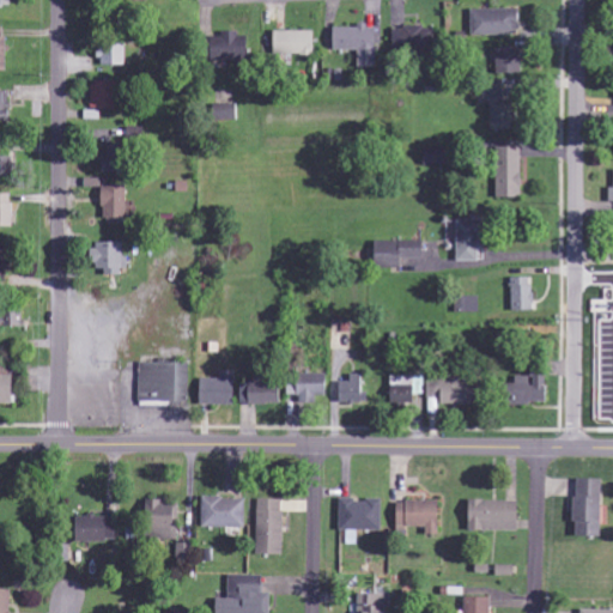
[(515,10),(473,11),(473,37),(516,36),(515,10)]
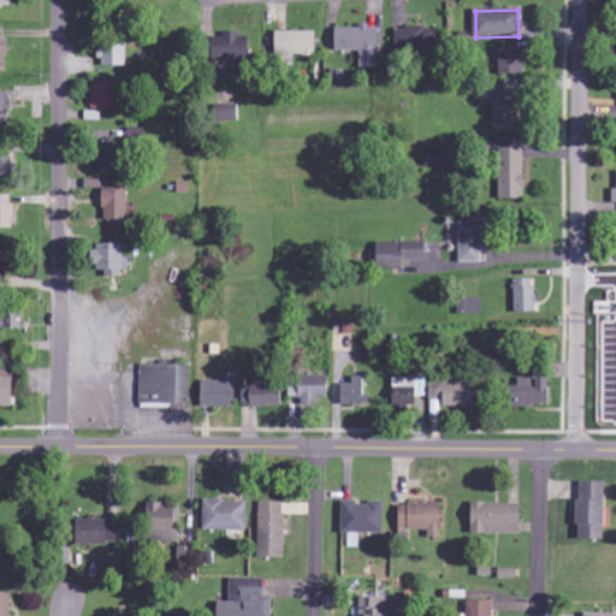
[(335,49),(375,51),(377,25),(325,24),(325,30),(336,30),(335,49)]
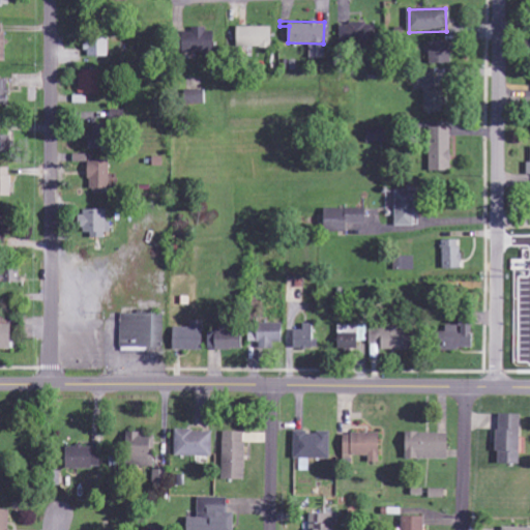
[(342,25),(342,47),(378,48),(378,25),(342,25)]
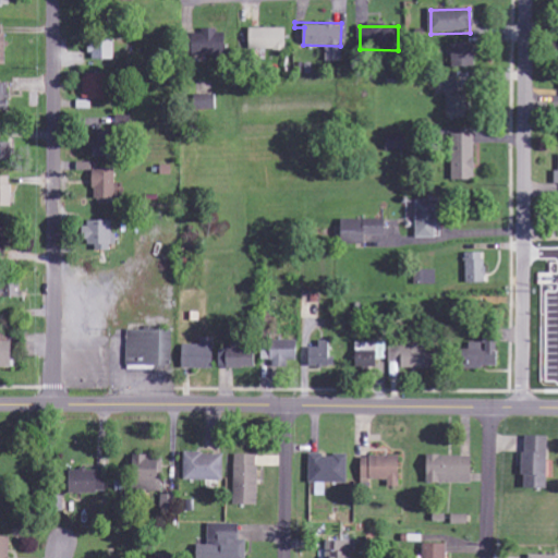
[(283,31),(256,29),(256,46),(282,47),(283,31)]
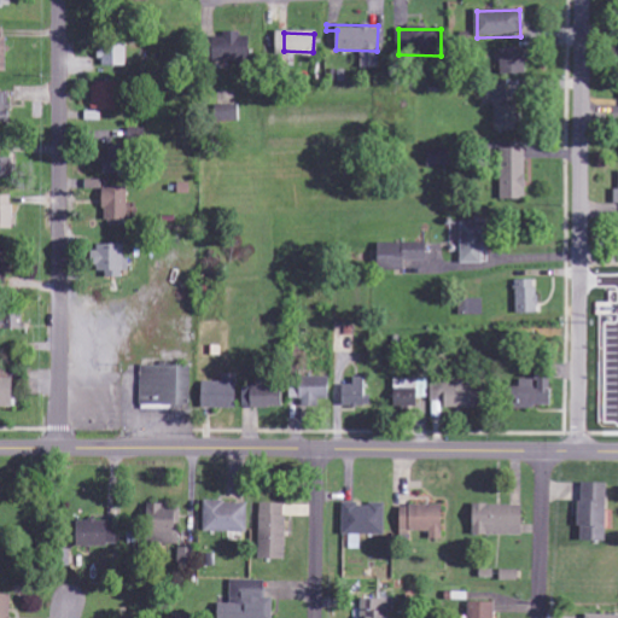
[(10,40),(0,39),(0,73),(9,74),(10,40)]
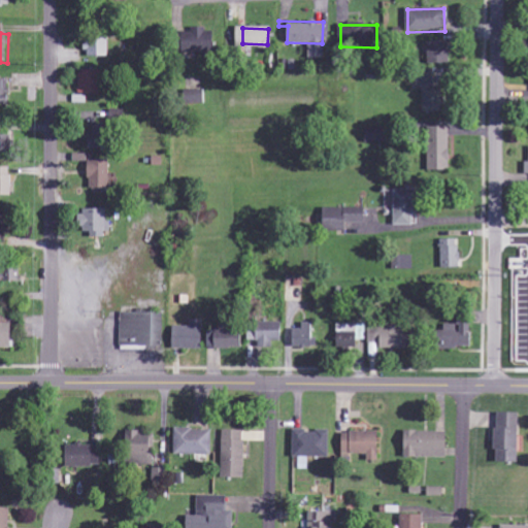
[(110,58),(110,40),(87,39),(87,57),(110,58)]
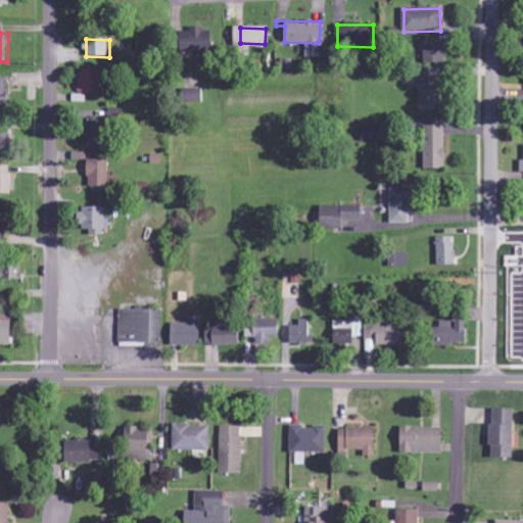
[(442,63),(443,42),(424,41),(423,62),(442,63)]
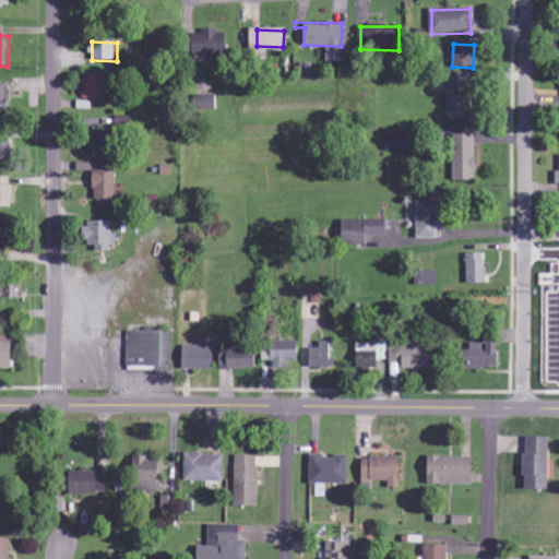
[(444,91),(445,118),(463,118),(462,73),(437,73),(437,91),(444,91)]
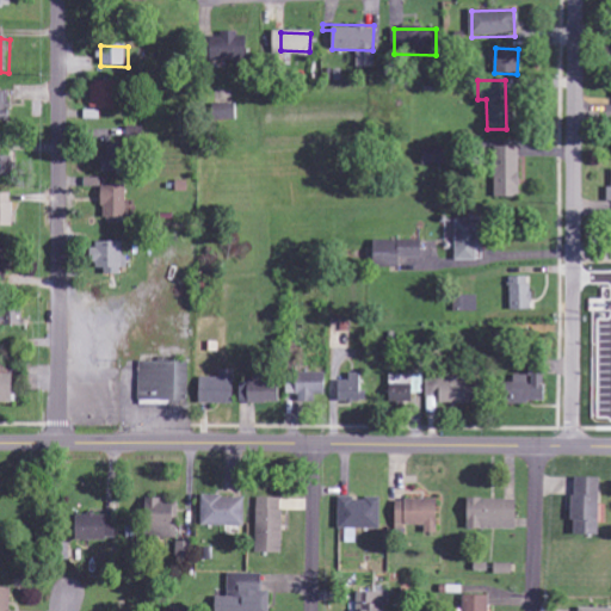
[(123,111),(124,84),(93,82),(93,110),(123,111)]
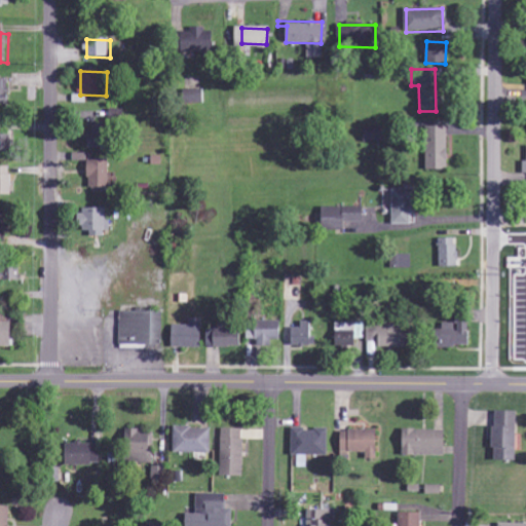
[(9,80),(0,79),(0,107),(8,108),(9,80)]
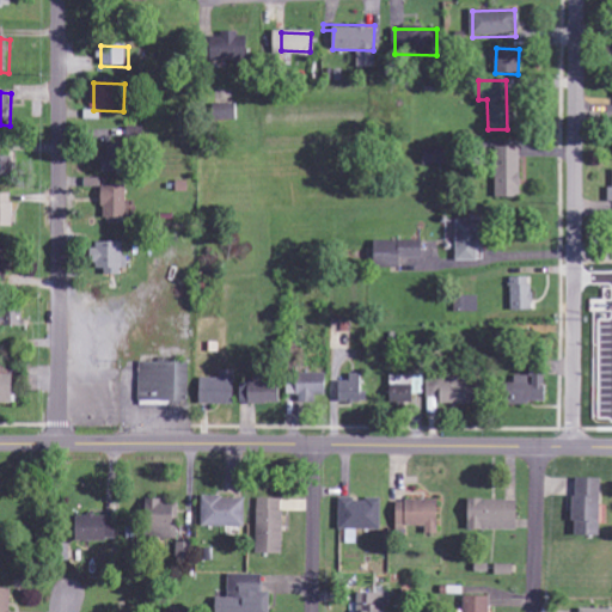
[(220,123),(239,122),(239,105),(220,106),(220,123)]
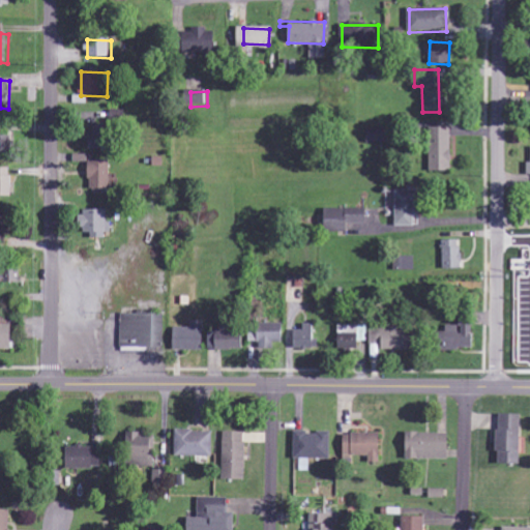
[(110,152),(113,128),(94,125),(92,150),(110,152)]
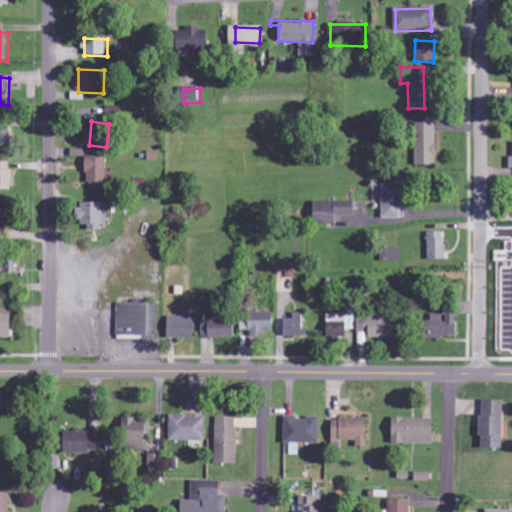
[(432,122),(412,123),(412,165),(433,165),(432,122)]
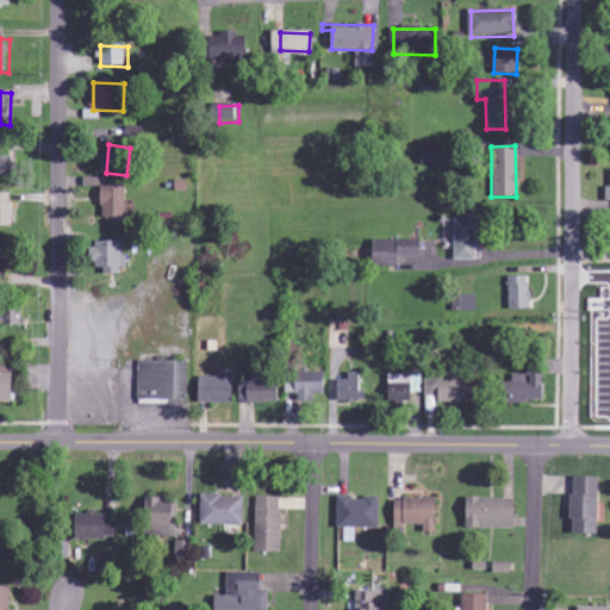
[(441,148),(418,148),(418,163),(441,165),(441,148)]
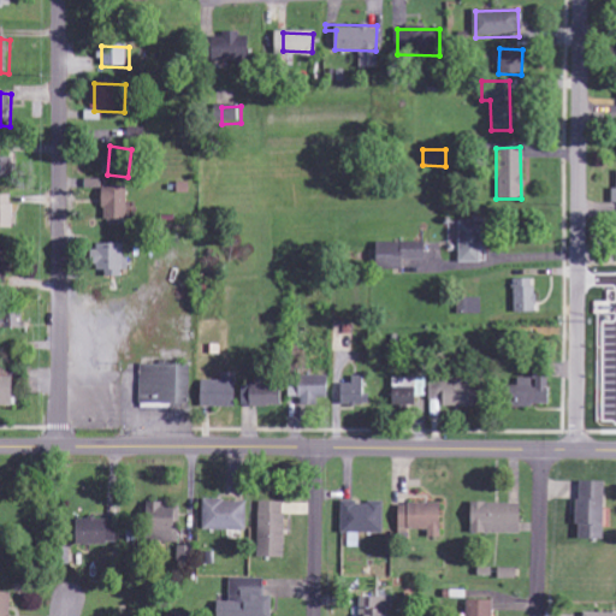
[(130,188),(106,189),(107,226),(130,225),(130,188)]
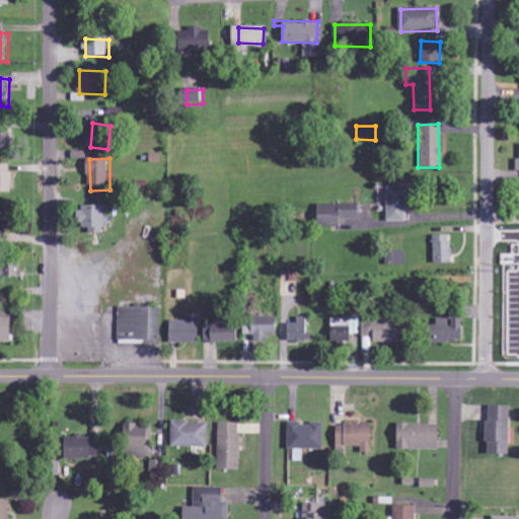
[(0,179),(0,184),(0,193),(13,194),(13,173),(0,172),(0,179)]
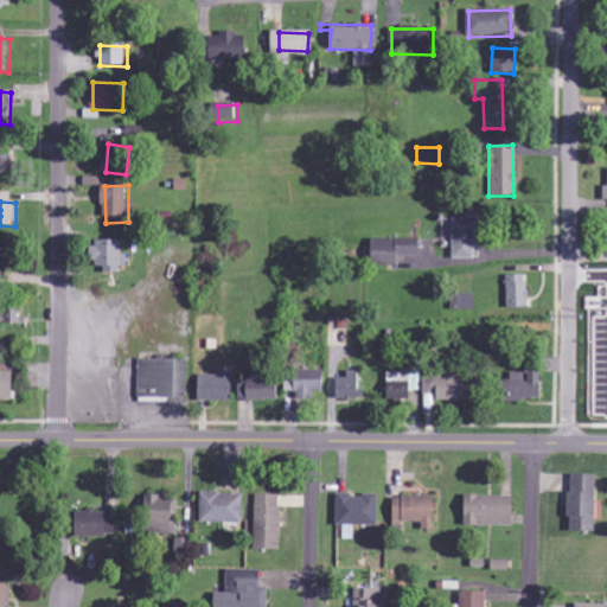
[(449,259),(473,257),(472,217),(448,218),(449,259)]
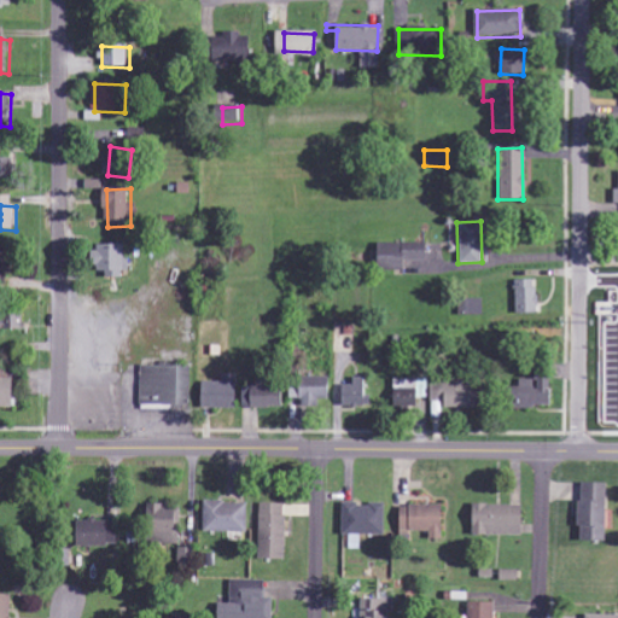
[(420,243),(372,244),(373,270),(400,270),(400,261),(420,261),(420,243)]
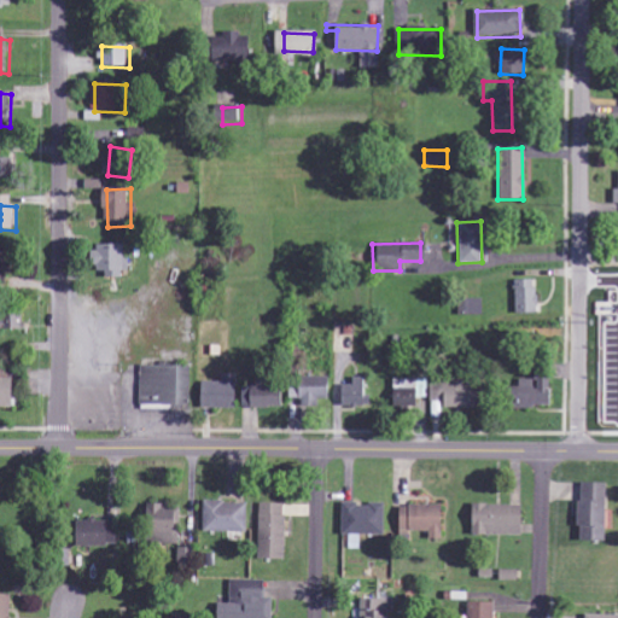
[(128,244),(99,245),(99,277),(129,275),(128,244)]
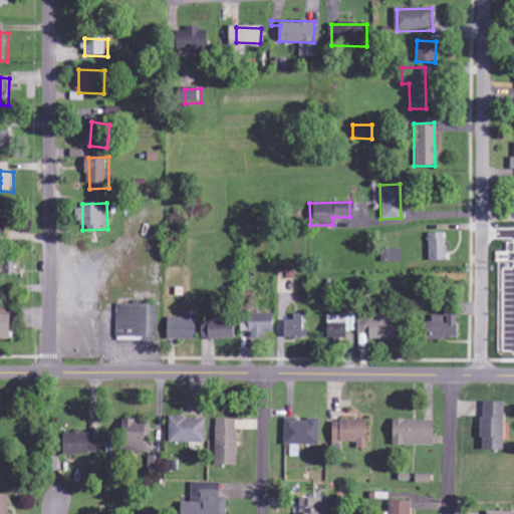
[(444,233),(426,233),(427,260),(444,259),(444,233)]
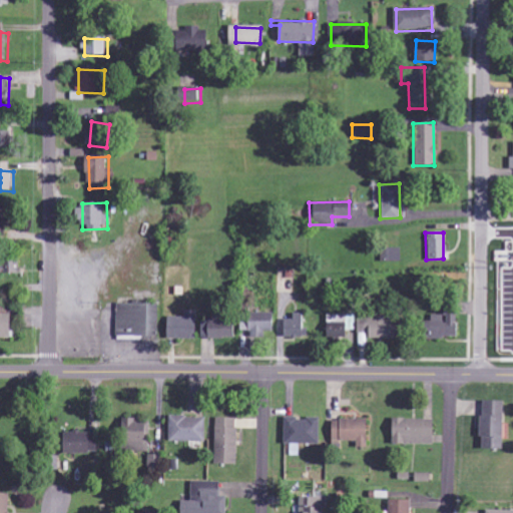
[(398,262),(398,248),(380,248),(380,261),(398,262)]
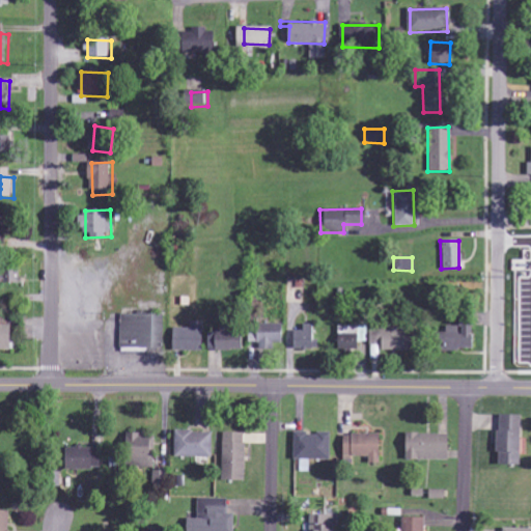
[(0,272),(0,283),(22,283),(21,269),(0,269),(0,272)]
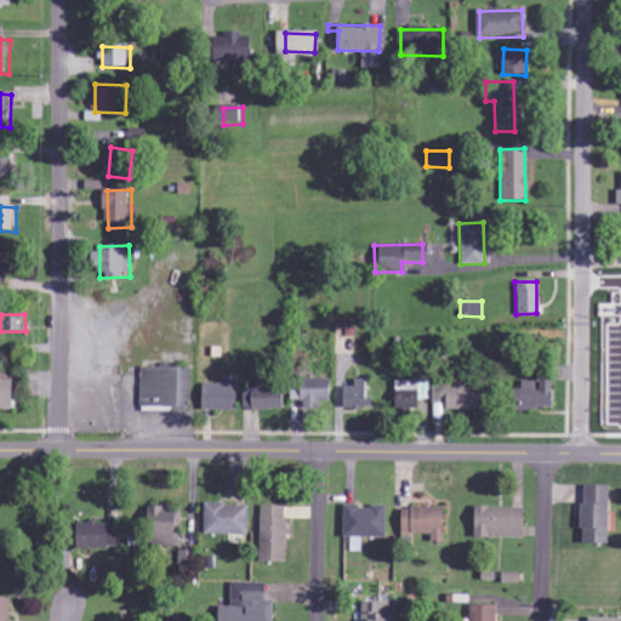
[(142,408),(189,409),(189,369),(143,368),(142,408)]
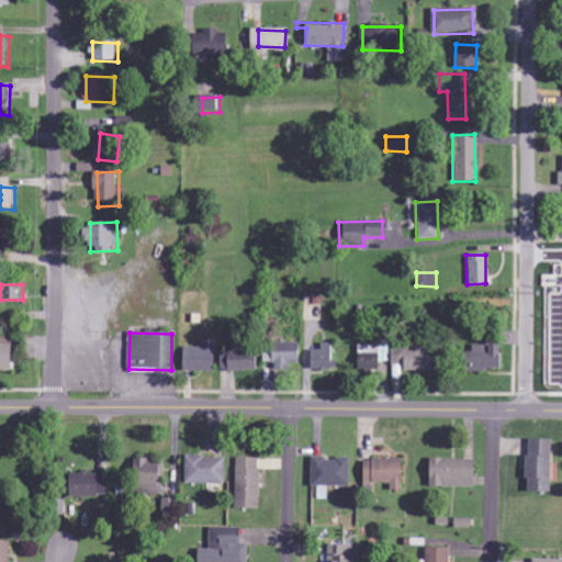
[(203,348),(184,347),(184,371),(217,371),(217,341),(203,340),(203,348)]
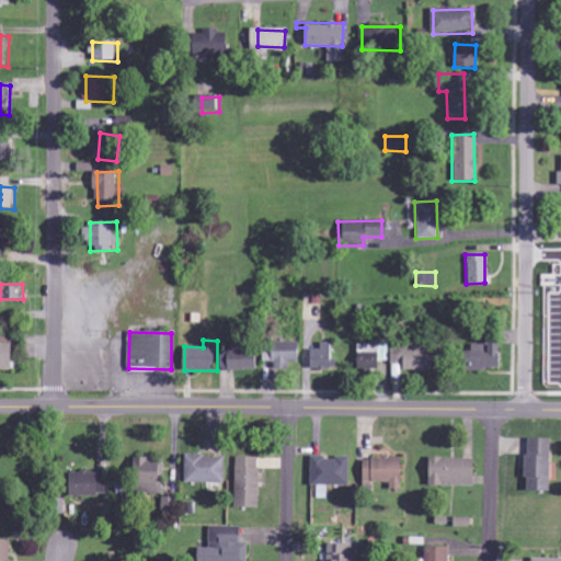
[(301,363),(301,343),(262,343),(263,363),(275,362),(275,368),(290,368),(290,363),(301,363)]
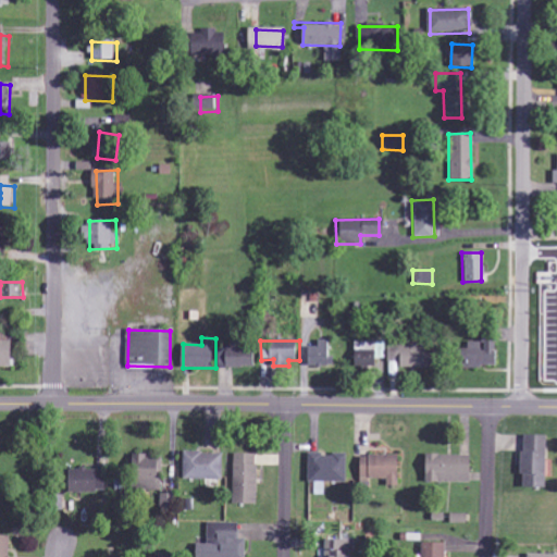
[(308,348),(308,368),(334,367),(333,341),(317,341),(318,347),(308,348)]
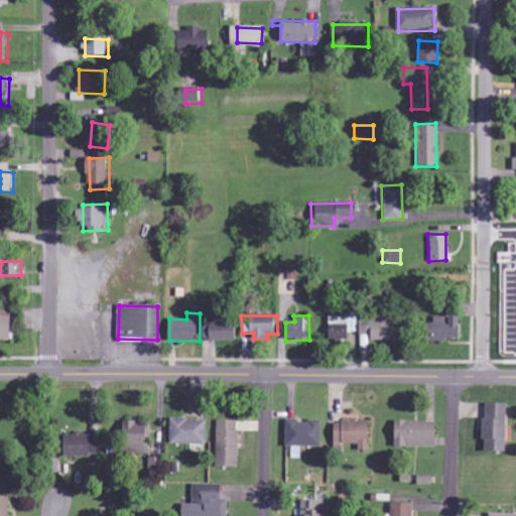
[(456,316),(430,316),(430,323),(418,324),(418,341),(457,340),(456,316)]
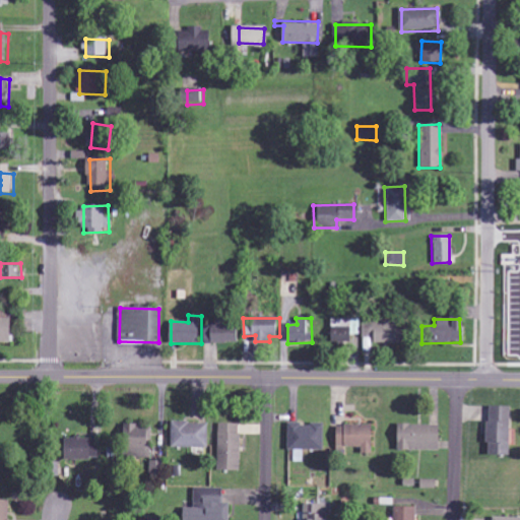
[(348,342),(348,333),(358,334),(358,321),(328,320),(328,342),(348,342)]
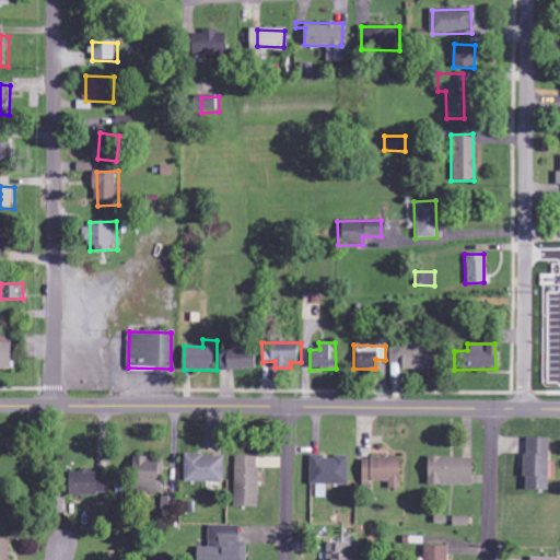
[(426,347),(388,346),(387,370),(424,371),(426,347)]
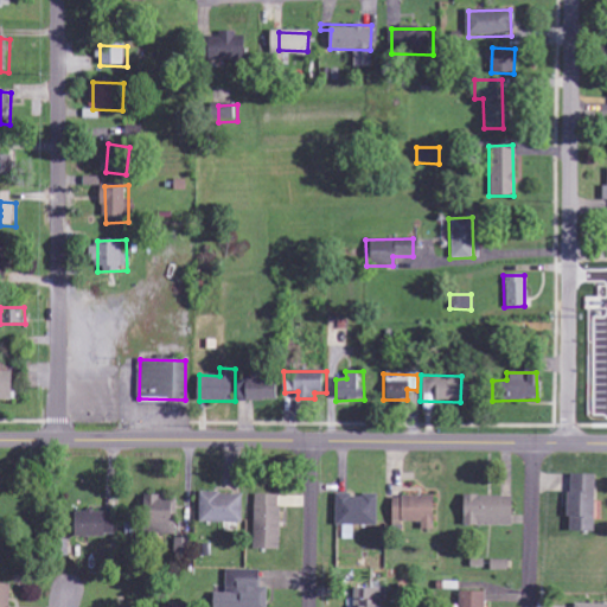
[(240,381),(241,402),(280,401),(280,379),(240,381)]
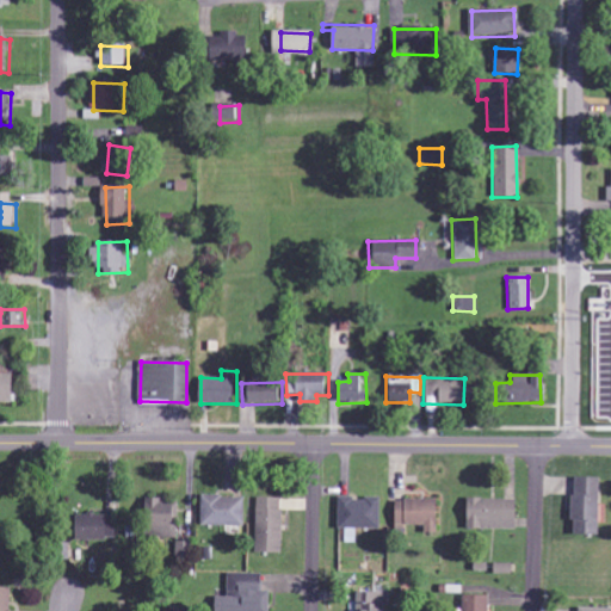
[(569,535),(596,535),(597,479),(571,477),(569,535)]
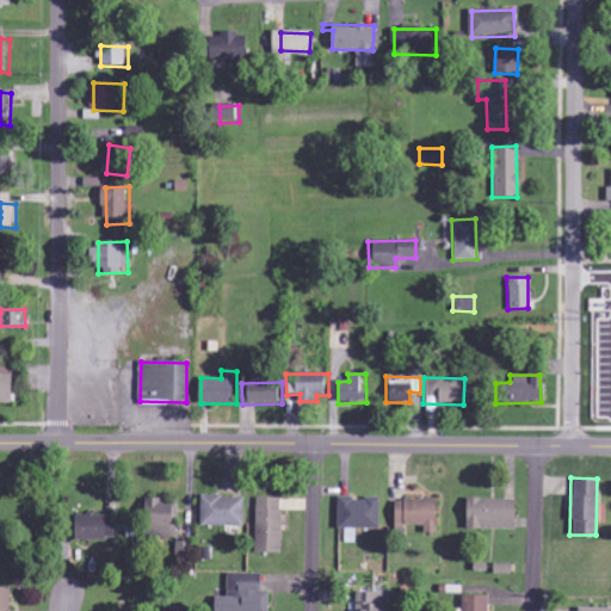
[(204,526),(246,526),(246,498),(204,497),(204,526)]
